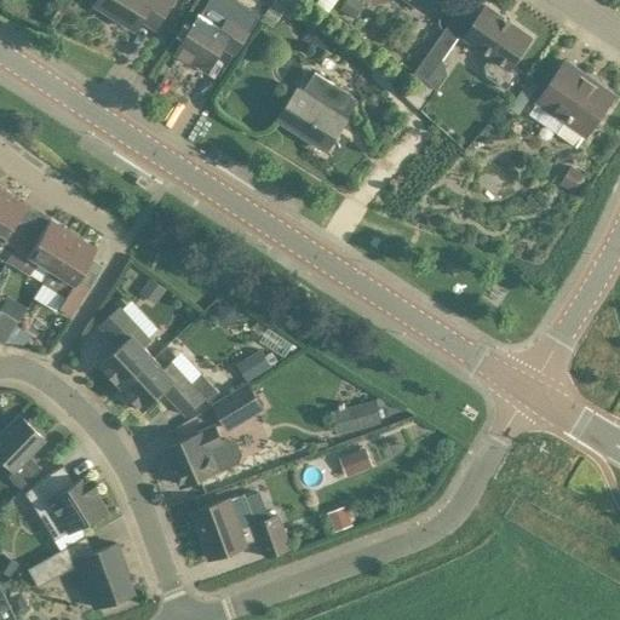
[(156,28),(170,7),(173,0),(97,0),(96,4),(137,29),(143,19),(156,28)]
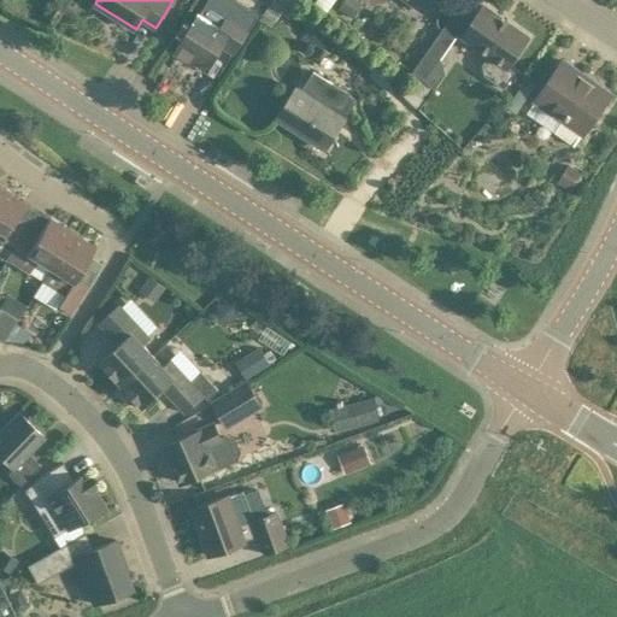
[(345,0),(340,9),(352,16),(360,1),(359,0),(345,0)]
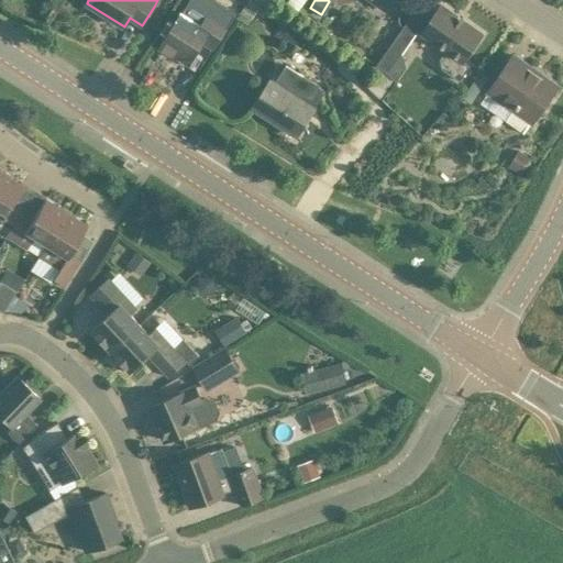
[(441,4),(429,22),(421,33),(445,50),(439,59),(441,69),(459,81),(470,66),(463,62),(471,52),(483,33),(441,4)]
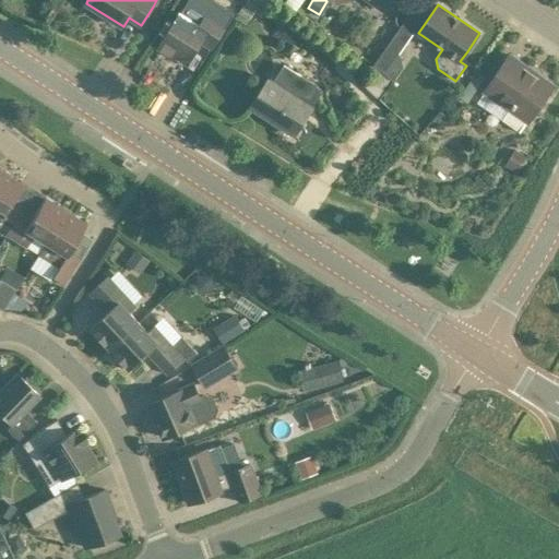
[(180,12),(169,30),(158,48),(171,57),(174,54),(188,63),(202,42),(213,49),(227,26),(206,14),(200,24),(180,12)]
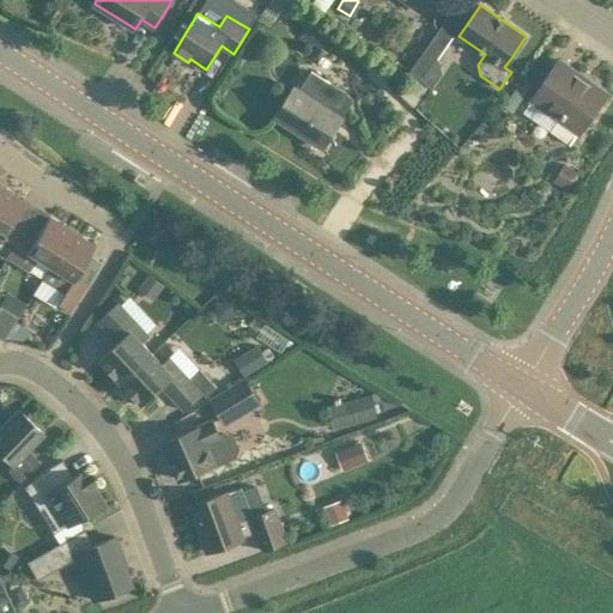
[(328,37),(332,31),(311,18),(301,34),(321,48),(325,44),(328,37)]
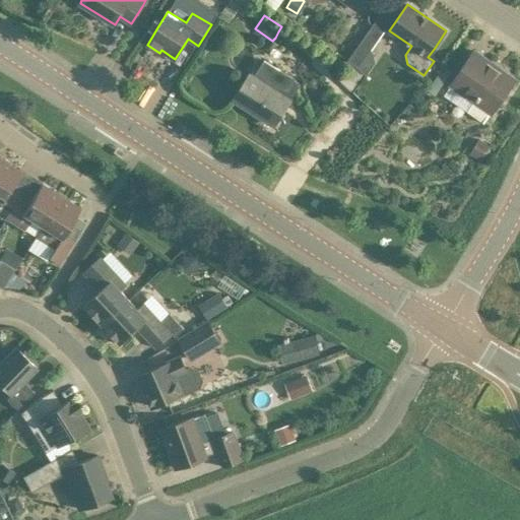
[(349,62),(358,68),(370,52),(379,38),(383,31),(373,24),(366,36),(349,62)]
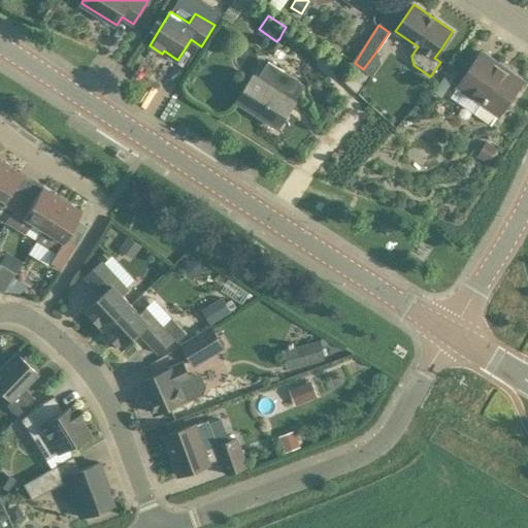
[(498,116),(501,110),(523,80),(483,52),(457,88),(498,116)]
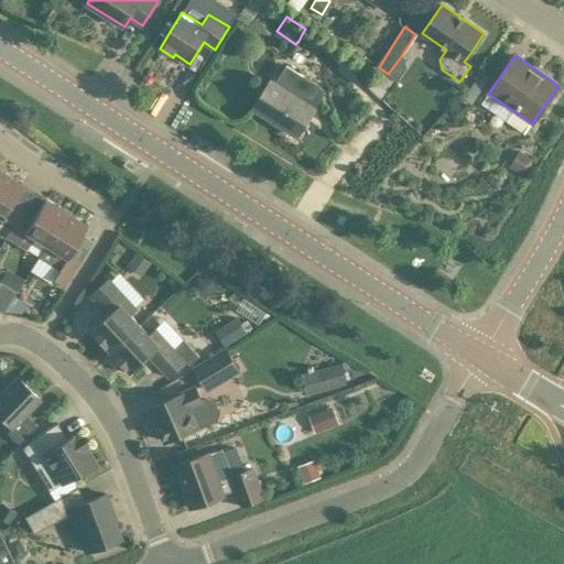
[(297,136),(310,117),(323,95),(324,91),(320,86),(285,66),(277,82),(272,79),(253,108),(297,136)]
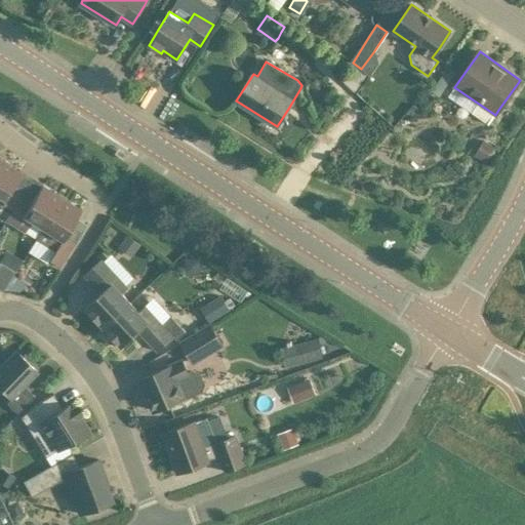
[(476,155),(486,161),(494,147),(484,140),(476,155)]
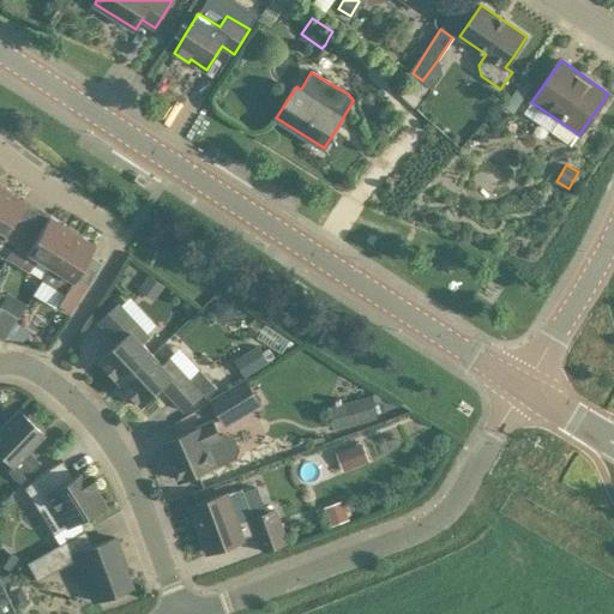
[(1,185),(0,186),(0,254),(5,258),(23,229),(11,222),(24,202),(10,193),(12,191),(1,185)]
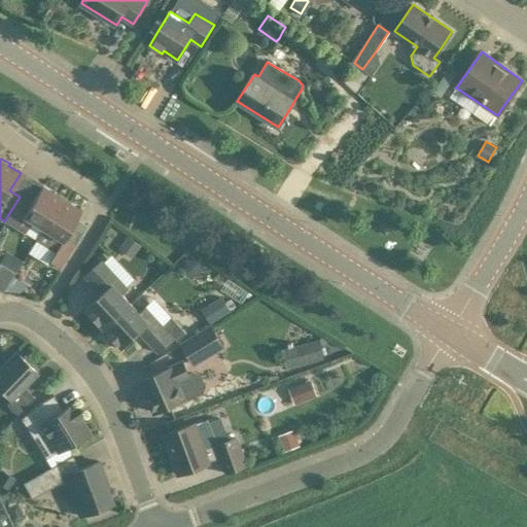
[(20,197),(4,221),(5,221),(25,233),(36,240),(62,196),(54,190),(53,192),(41,185),(30,204),(20,197)]
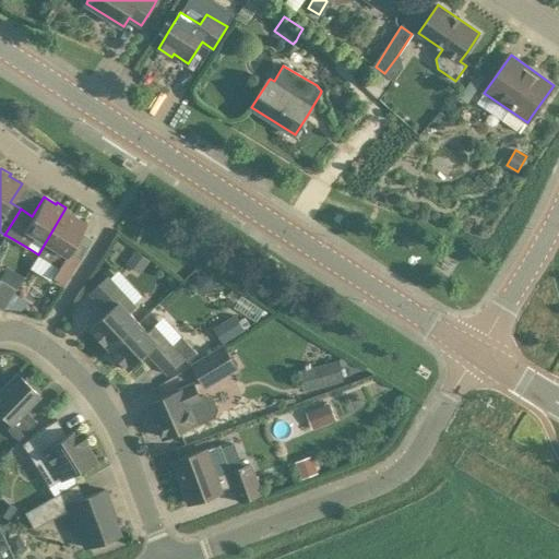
[(66,207),(38,254),(58,266),(52,276),(64,284),(80,259),(69,252),(86,223),(74,215),(75,213),(66,207)]
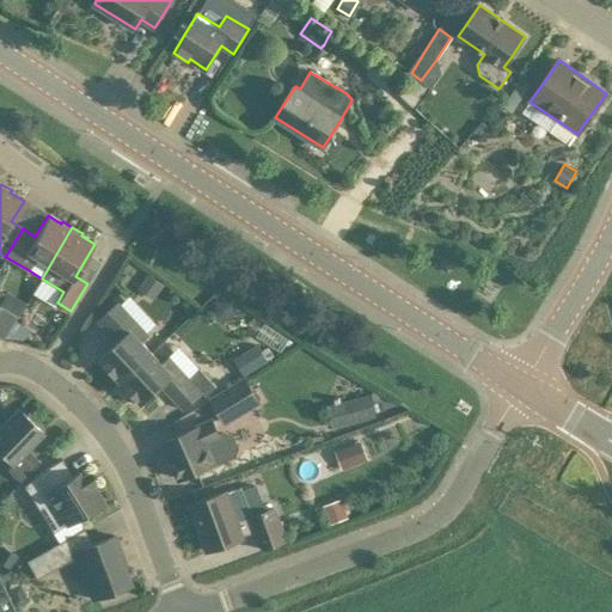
[(139,287),(154,299),(165,285),(150,273),(139,287)]
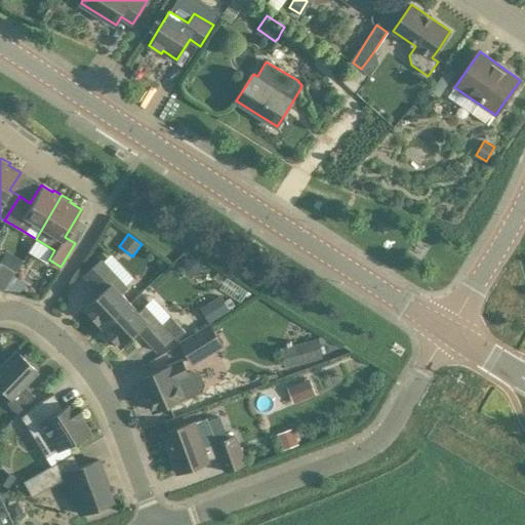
[(2,260),(21,267),(25,256),(5,249),(2,260)]
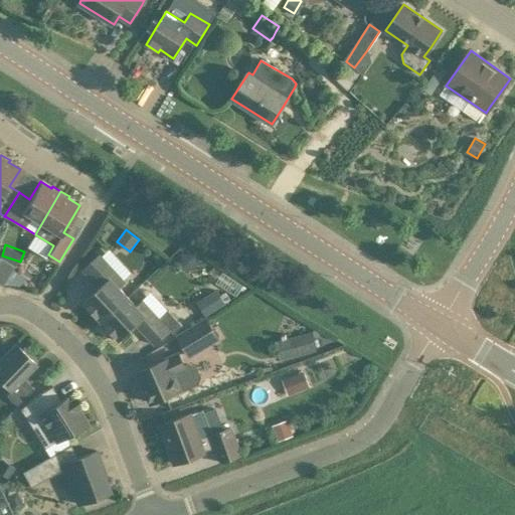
[(181,252),(181,267),(196,267),(196,252),(181,252)]
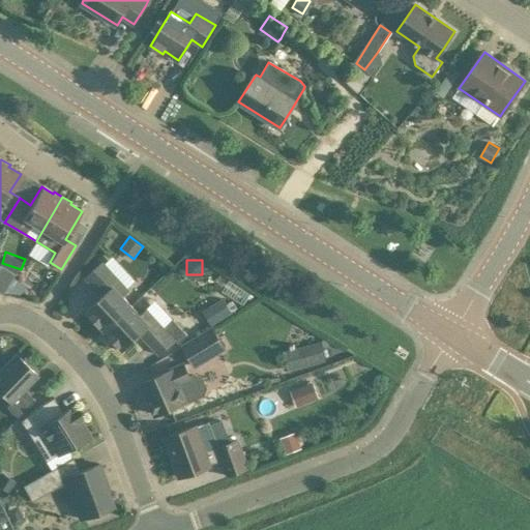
[(104,294),(86,311),(105,330),(131,304),(123,296),(129,290),(102,261),(85,277),(93,286),(95,285),(104,294)]
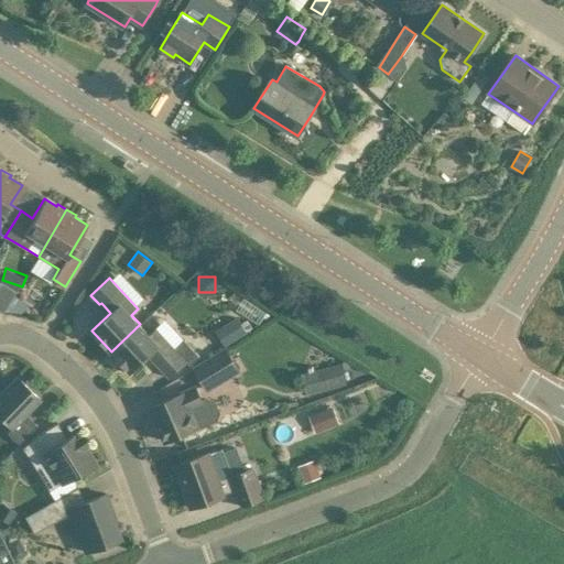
[(13,295),(17,291),(0,281),(0,312),(2,314),(3,311),(13,295)]
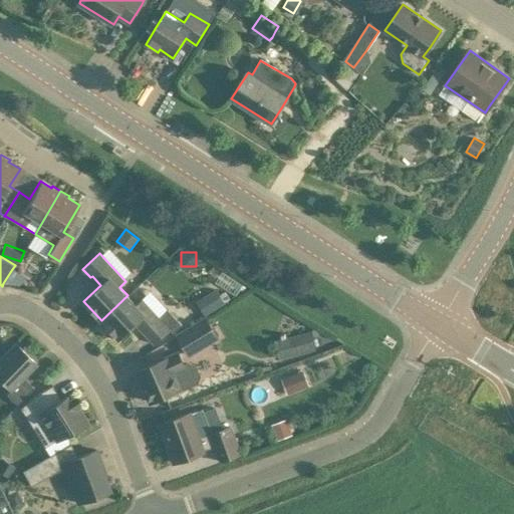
[(249,284),(226,274),(219,288),(242,298),(249,284)]
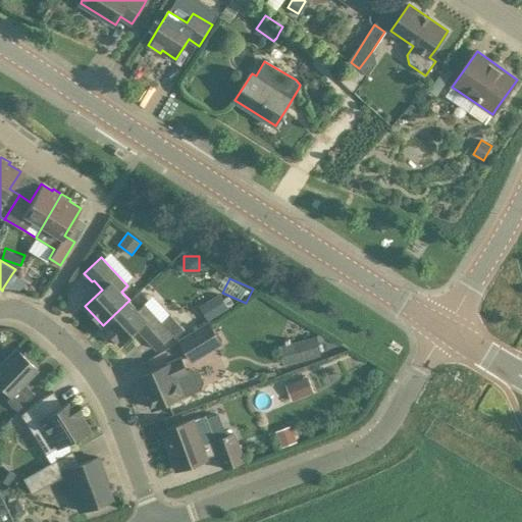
[(206,302),(215,316),(228,308),(228,307),(223,299),(220,294),(206,302)]
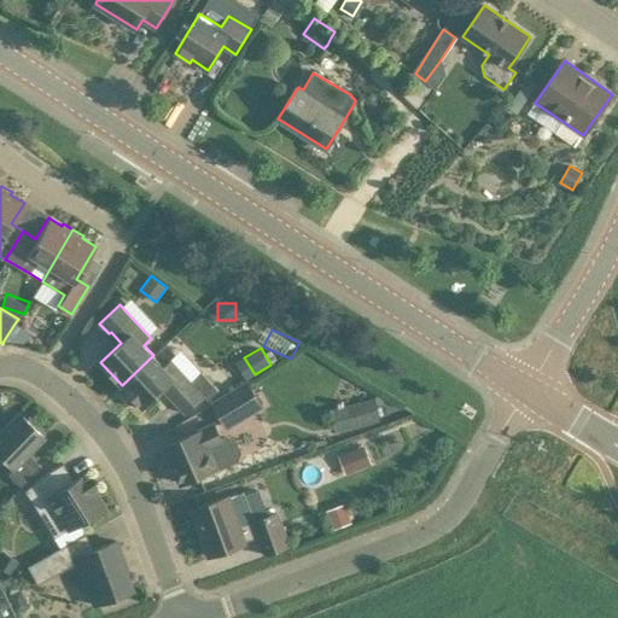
[(200,373),(192,382),(170,360),(164,366),(153,355),(122,385),(144,408),(164,389),(174,400),(186,413),(204,396),(208,401),(217,391),(200,373)]
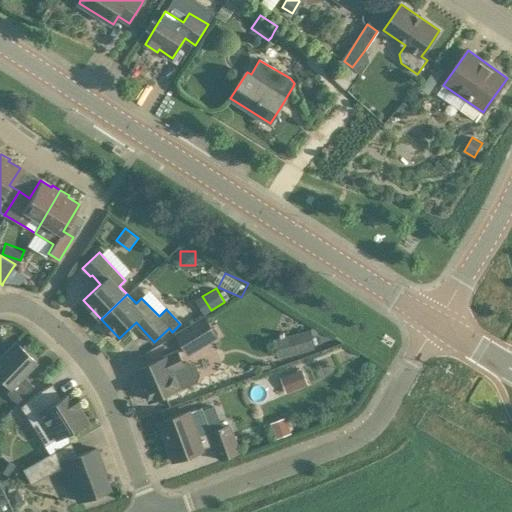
[(206,317),(177,334),(188,353),(217,336),(206,317)]
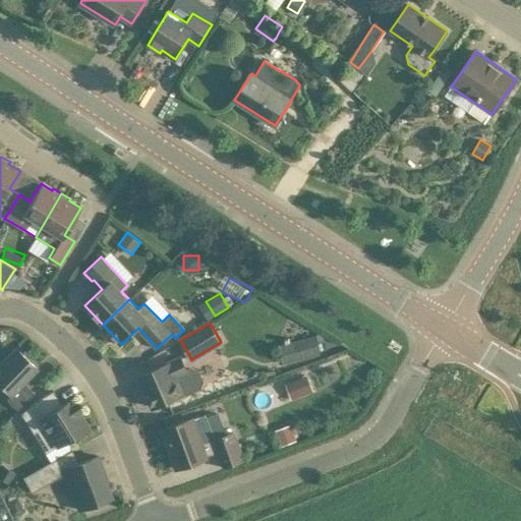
[(292,341),(297,361),(321,355),(317,342),(315,335),(292,341)]
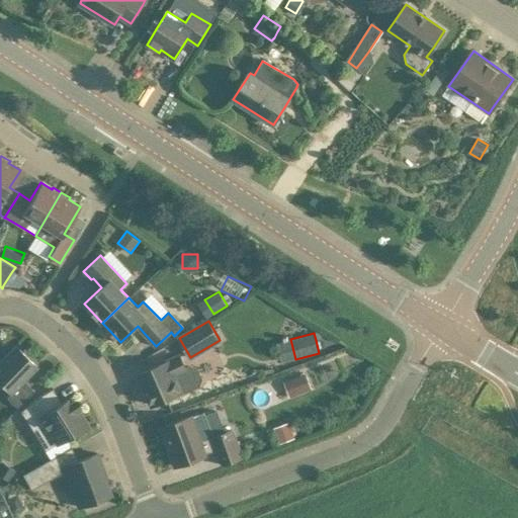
[(17,408),(33,391),(23,380),(36,367),(15,345),(0,360),(0,382),(10,394),(6,398),(17,408)]
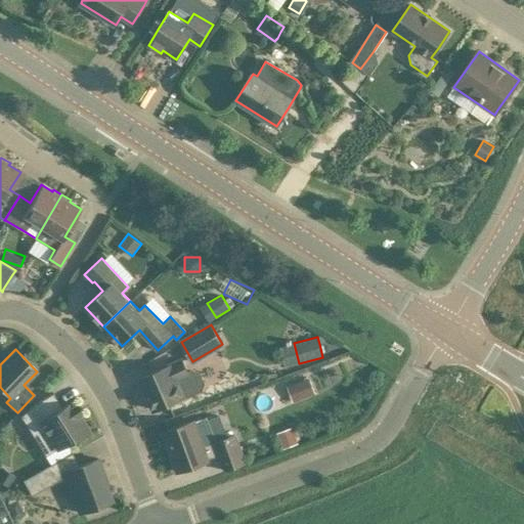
[(155,409),(203,388),(204,383),(199,372),(191,369),(187,372),(182,360),(169,365),(140,378),(155,409)]
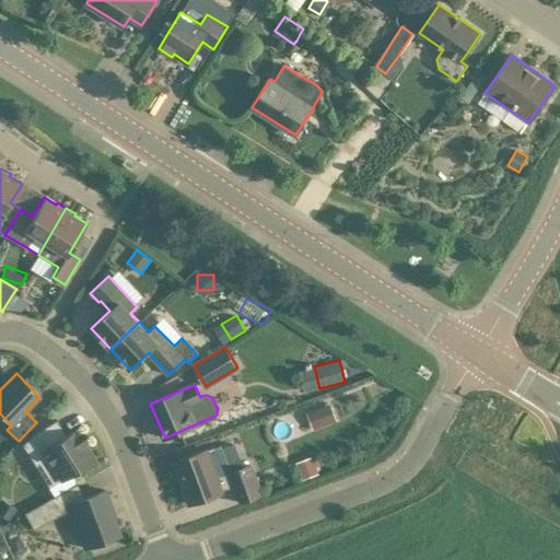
[(318,409),(325,426),(337,421),(330,404),(318,409)]
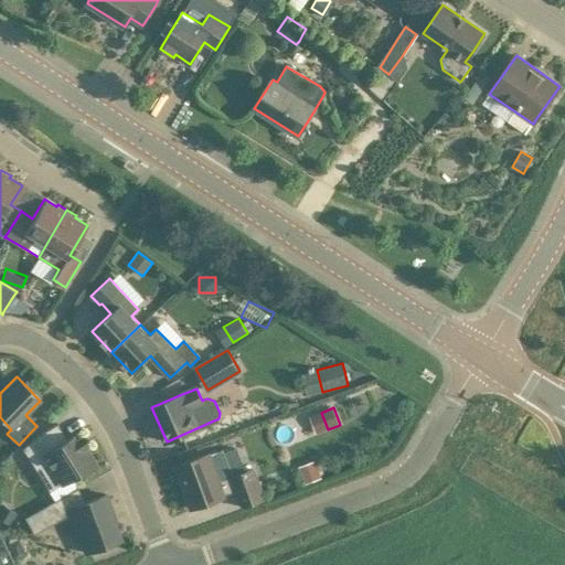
[(49,491),(95,462),(84,446),(86,445),(81,435),(78,437),(76,433),(66,438),(56,423),(32,438),(22,449),(49,491)]
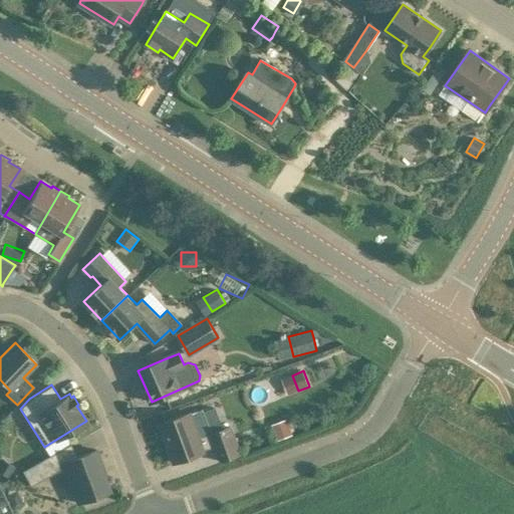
[(216,446),(221,461),(240,454),(230,426),(212,433),(203,409),(191,413),(161,424),(175,462),(205,451),(205,450),(216,446)]
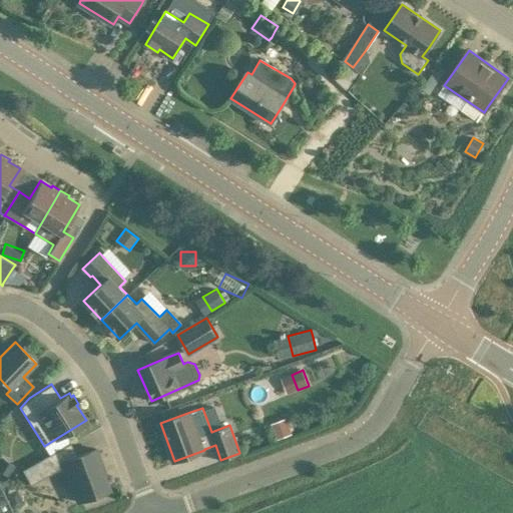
[(286,419),(273,424),(278,438),(291,433),(286,419)]
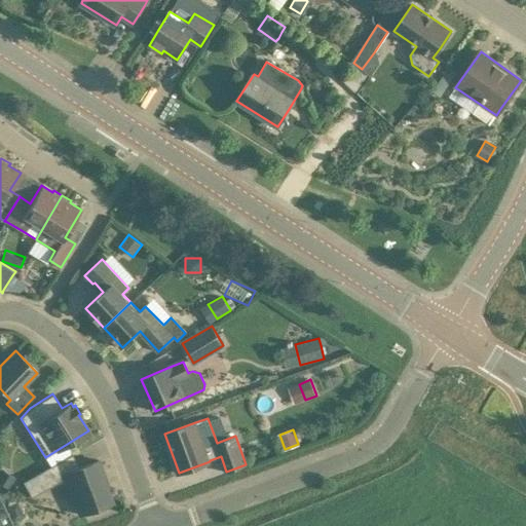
[(79,514),(112,502),(106,486),(108,485),(99,459),(64,473),(79,514)]
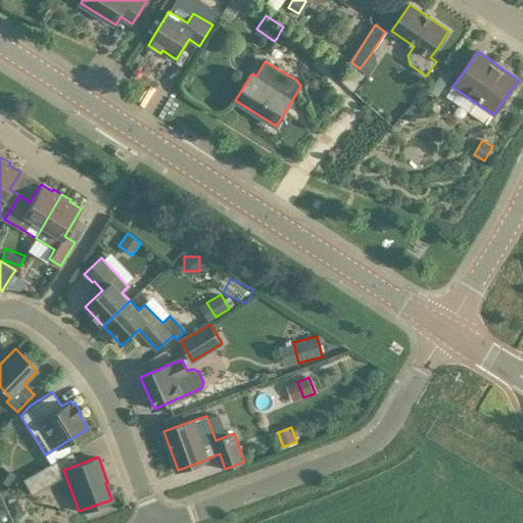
[(49,464),(22,479),(31,494),(58,479),(49,464)]
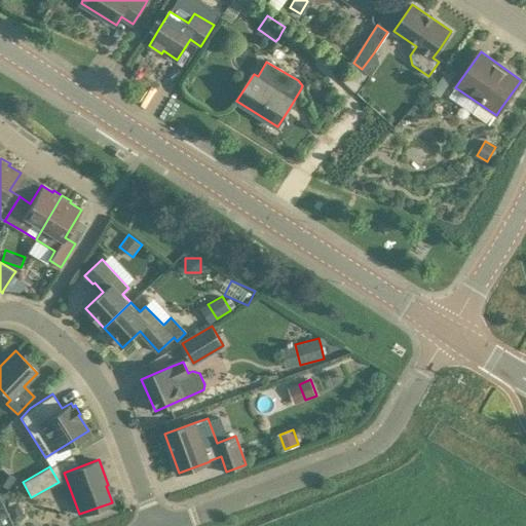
[(15,477),(0,468),(0,484),(8,489),(15,477)]
